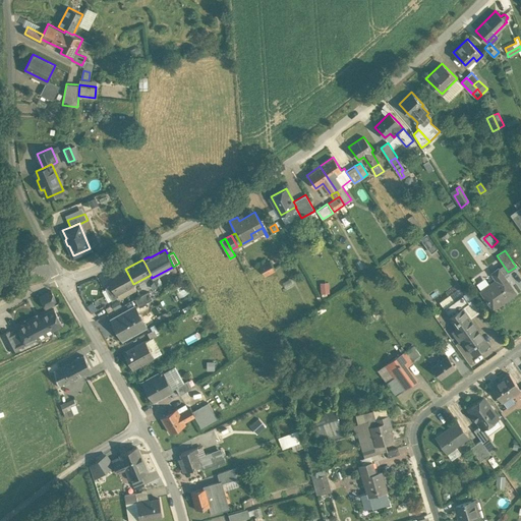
[(270,261),(259,266),(265,275),(275,269),(270,261)]
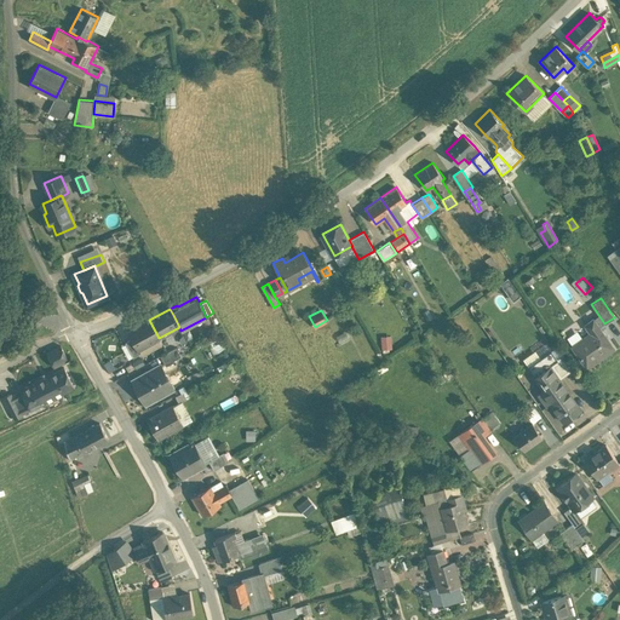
[(38,311),(33,313),(29,316),(30,321),(34,323),(40,323),(42,320),(42,315),(38,311)]
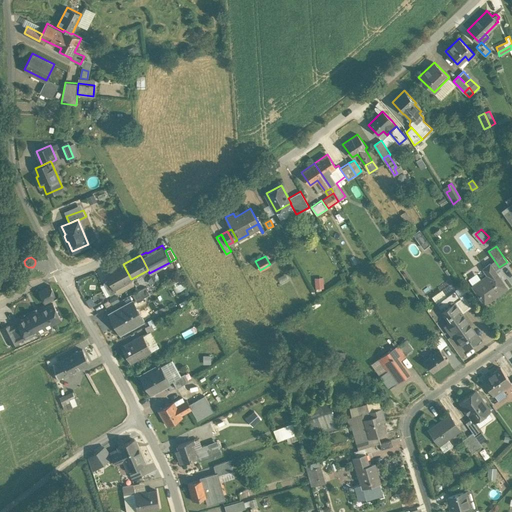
[(490,263),(483,268),(488,274),(472,285),(483,301),(494,293),(496,295),(507,287),(490,263)]
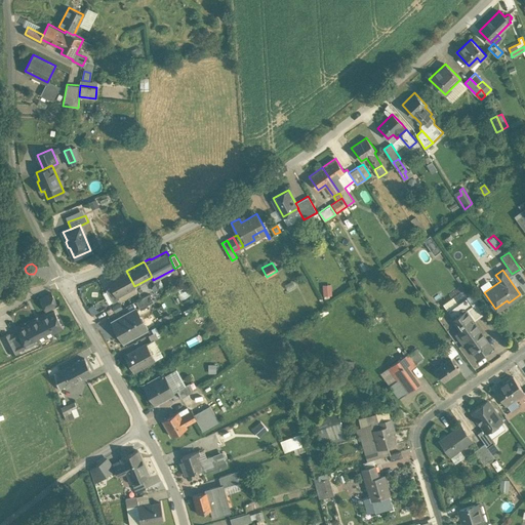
[(126,271),(109,280),(112,286),(117,295),(118,295),(134,286),(126,271)]
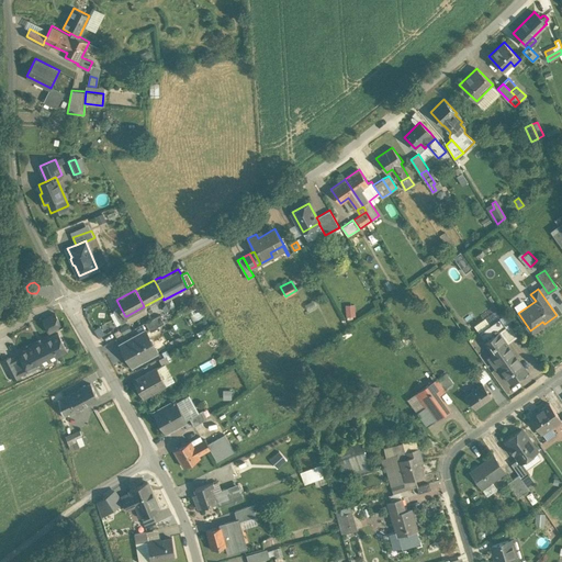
[(314,300),(305,304),(307,311),(316,306),(314,300)]
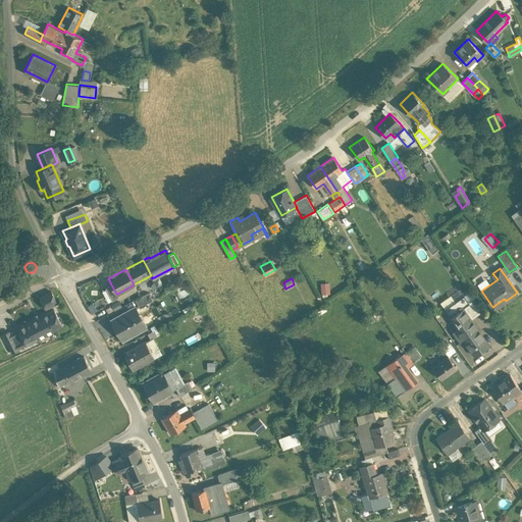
[(321,282),(321,293),(330,293),(330,282),(321,282)]
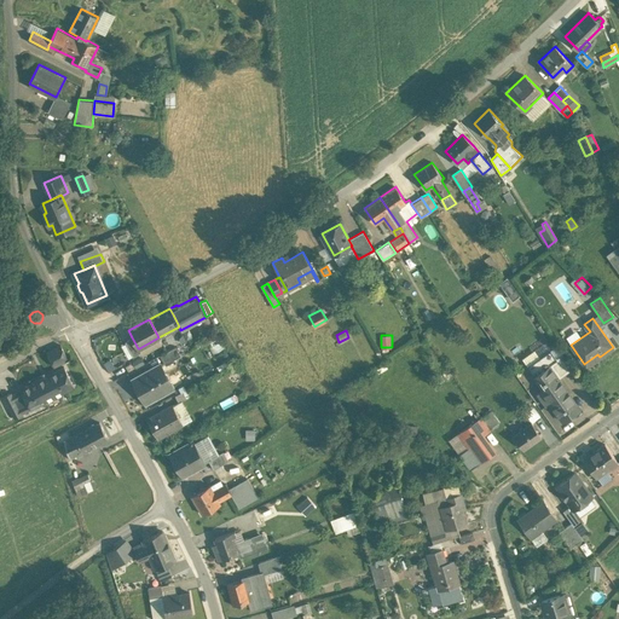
[(132,337),(126,341),(133,356),(140,352),(139,348),(138,348),(132,337)]
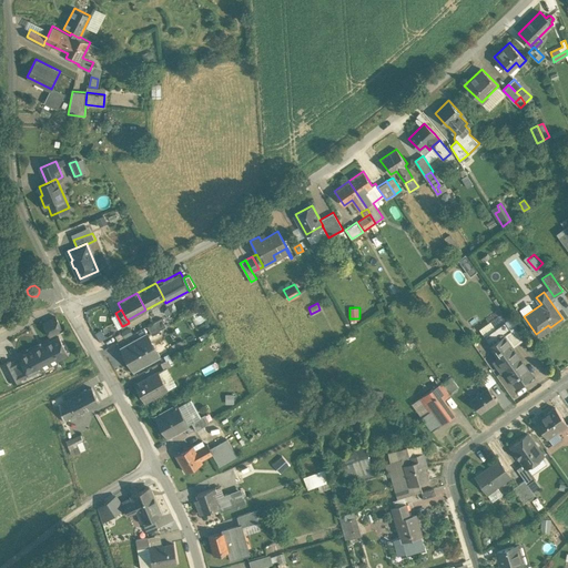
[(166,325),(179,318),(174,311),(162,316),(166,325)]
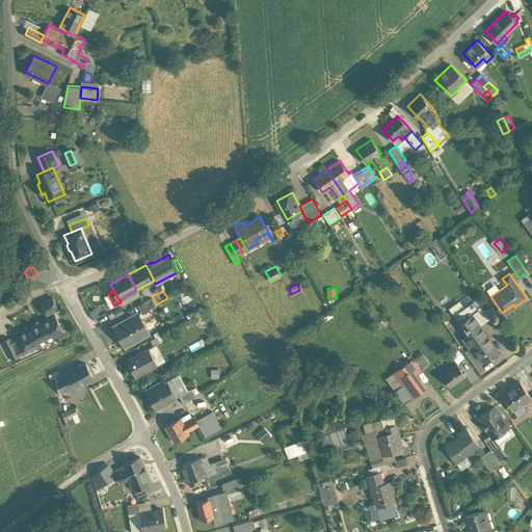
[(52,296),(41,301),(47,315),(58,309),(52,296)]
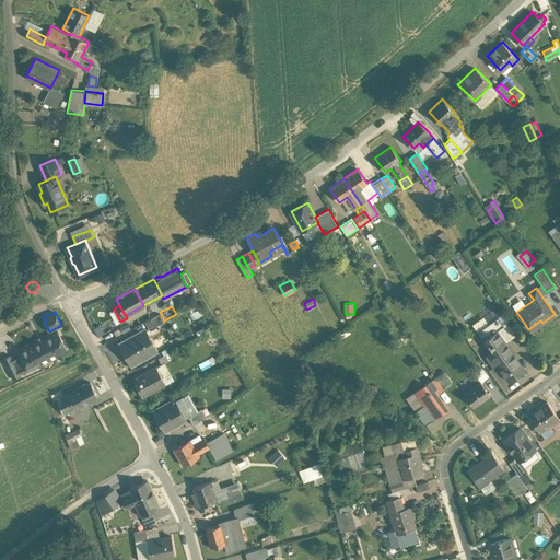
[(159,314),(144,322),(149,329),(163,322),(159,314)]
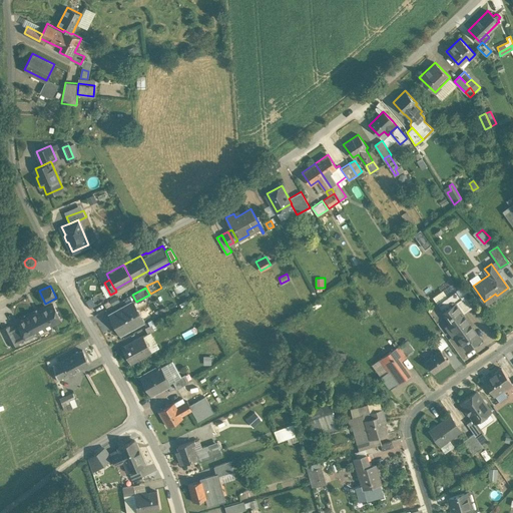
[(463,314),(454,301),(461,297),(456,290),(437,304),(443,311),(442,311),(450,322),(445,326),(453,336),(456,334),(466,349),(481,339),(463,314)]
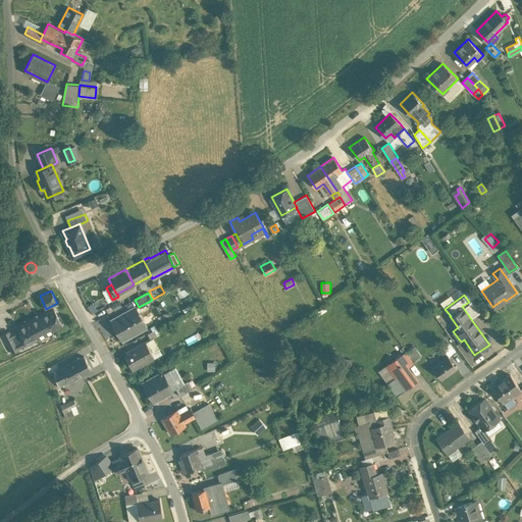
[(469,302),(462,306),(471,319),(482,310),(474,298),(469,302)]
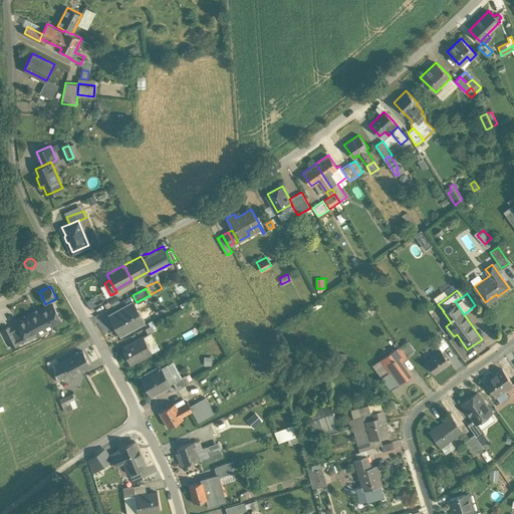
[(134,301),(109,314),(120,334),(130,329),(129,329),(139,324),(145,321),(134,301)]
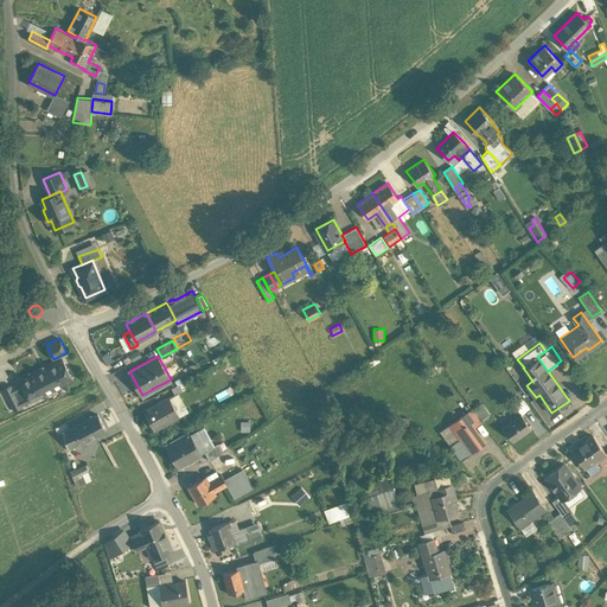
[(63,359),(42,370),(51,390),(72,379),(63,359)]
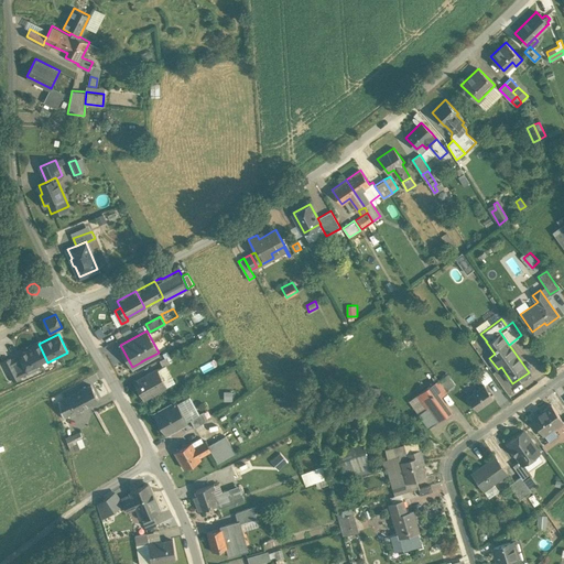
[(19,353),(20,355),(28,372),(47,362),(39,344),(19,353)]
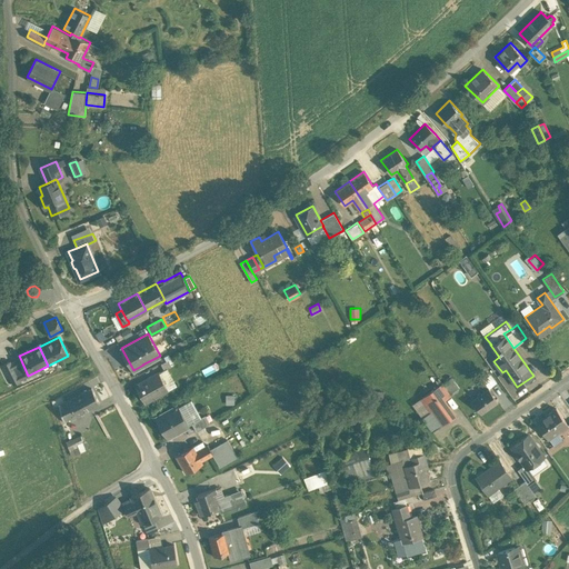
[(309,349),(289,361),(293,369),(313,356),(309,349)]
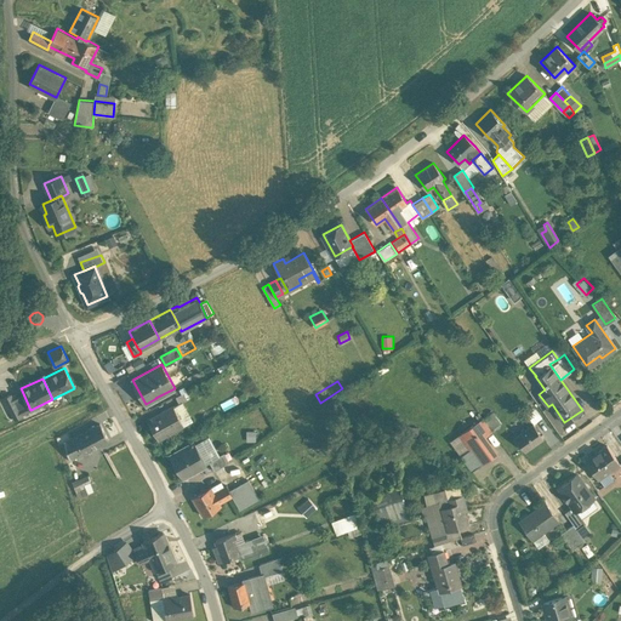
[(30,410),(22,391),(12,396),(11,393),(4,397),(15,419),(22,415),(22,414),(30,410)]
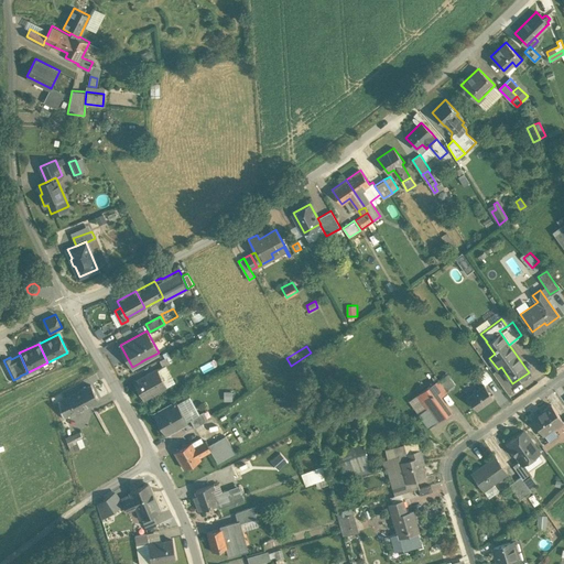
[(171,355),(160,360),(163,367),(165,365),(173,360),(171,355)]
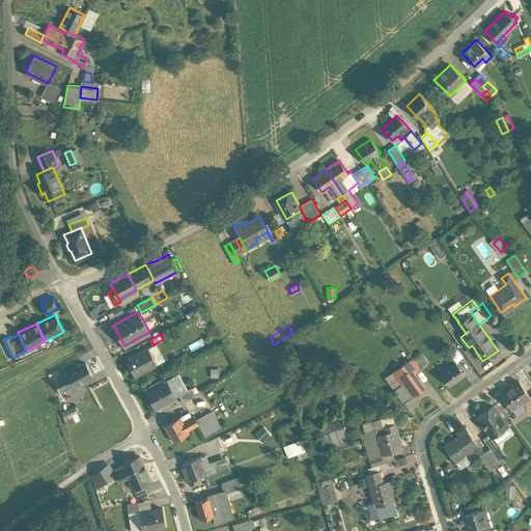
[(148,347),(126,359),(135,375),(157,364),(148,347)]
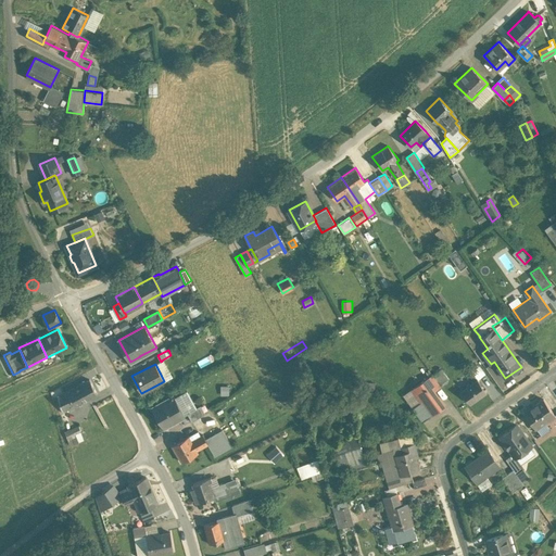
[(477,377),(485,374),(483,367),(475,370),(477,377)]
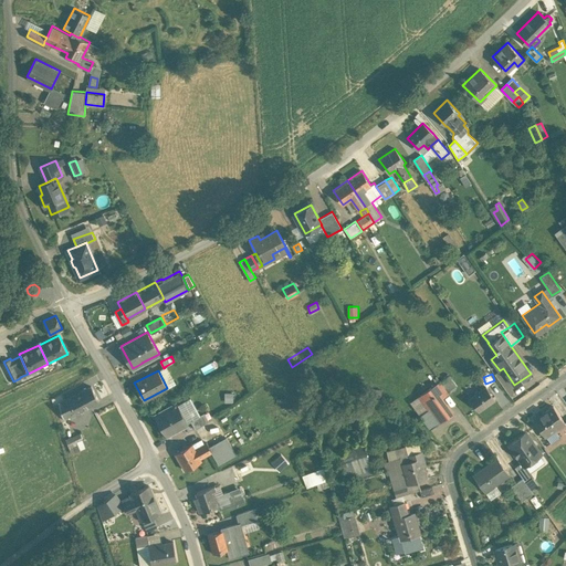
[(440,380),(420,395),(430,409),(440,422),(453,412),(441,396),(448,391),(440,380)]
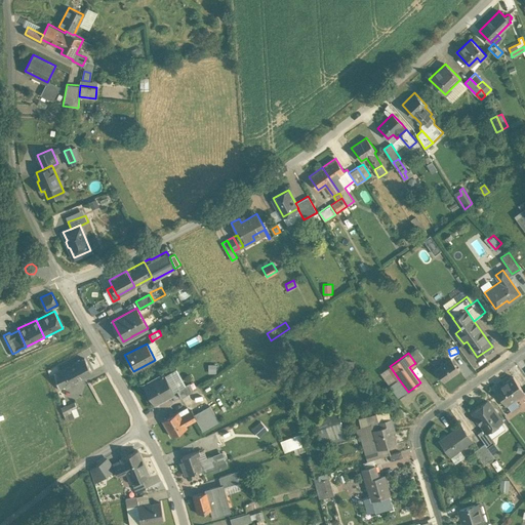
[(84,357),(63,368),(71,382),(92,371),(84,357)]
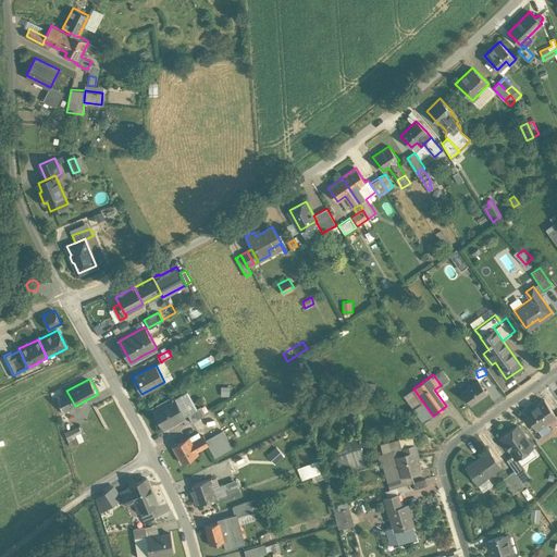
[(479,380),(462,392),(471,404),(487,393),(479,380)]
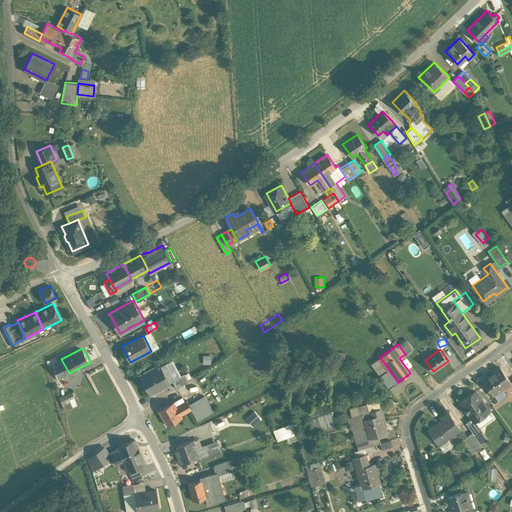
[(69,373),(61,359),(53,364),(58,379),(69,373)]
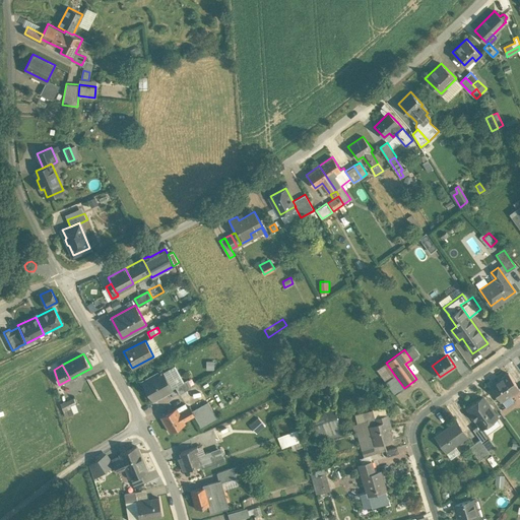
[(163,371),(142,382),(147,390),(150,388),(155,398),(176,387),(175,386),(183,382),(174,366),(164,372),(163,371)]
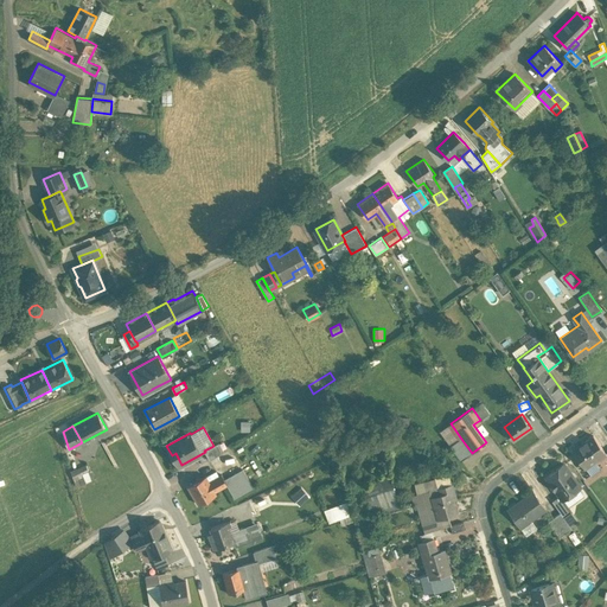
[(593,435),(572,451),(585,467),(606,453),(593,435)]
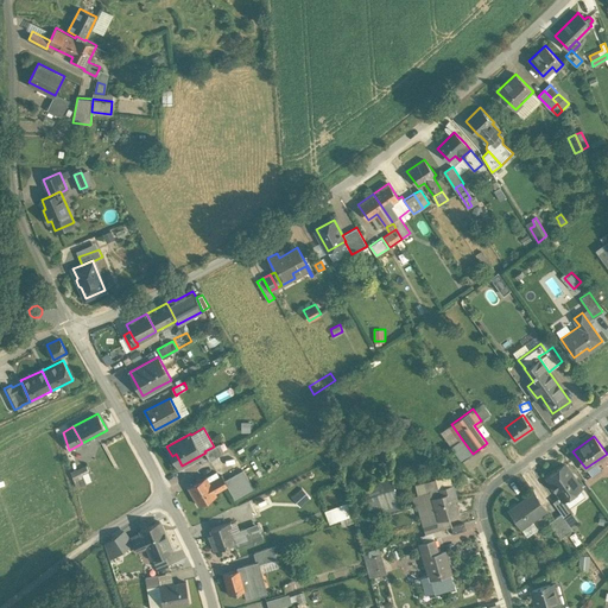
[(473,454),(462,439),(458,442),(458,441),(451,445),(462,461),(473,454)]
